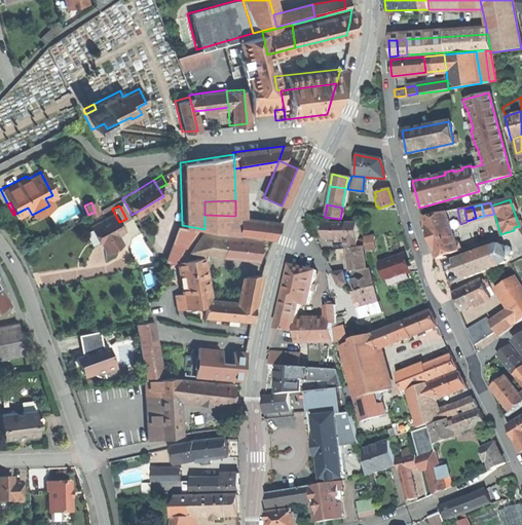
[(457,209),(445,212),(450,227),(460,224),(457,209)]
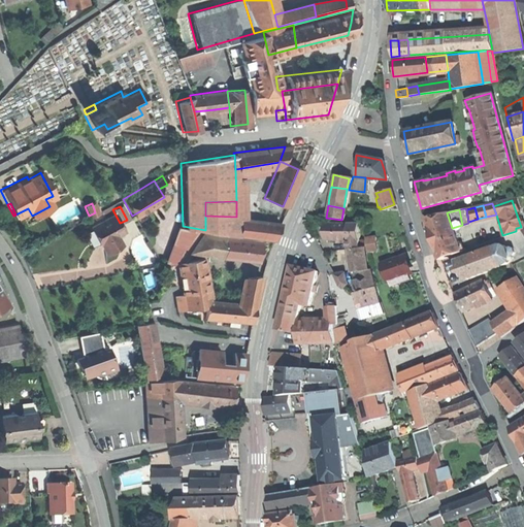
[(424,218),(430,235),(452,228),(447,212),(424,218)]
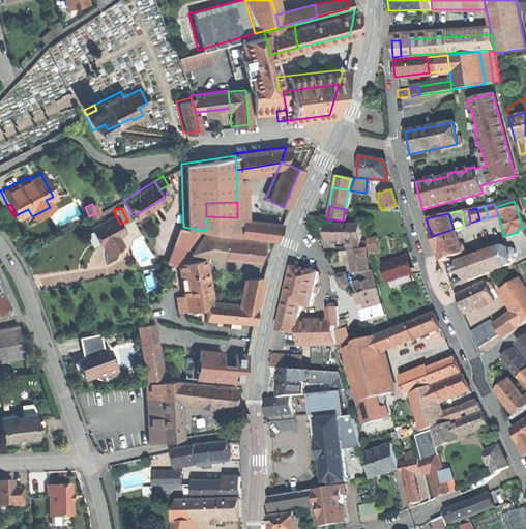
[(111,215),(88,229),(97,245),(103,255),(118,245),(113,236),(116,235),(113,229),(117,227),(111,215)]
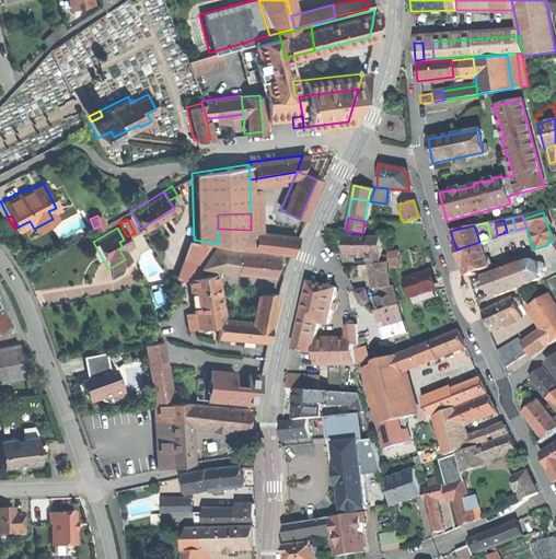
[(251,248),(251,230),(218,229),(218,244),(251,248)]
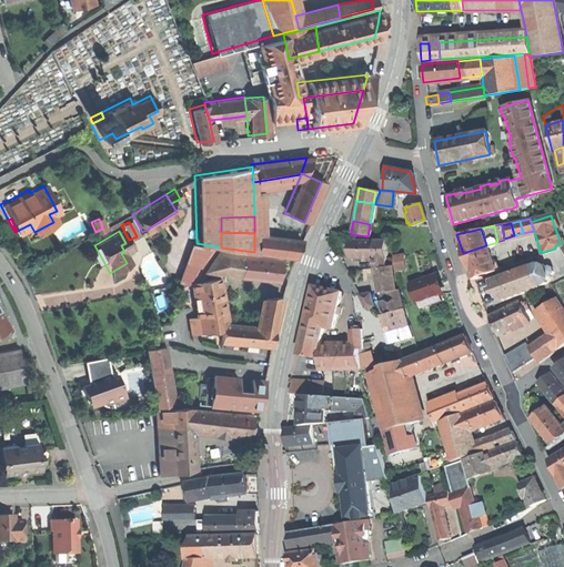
[(298,241),(254,233),(254,252),(291,257),(298,241)]
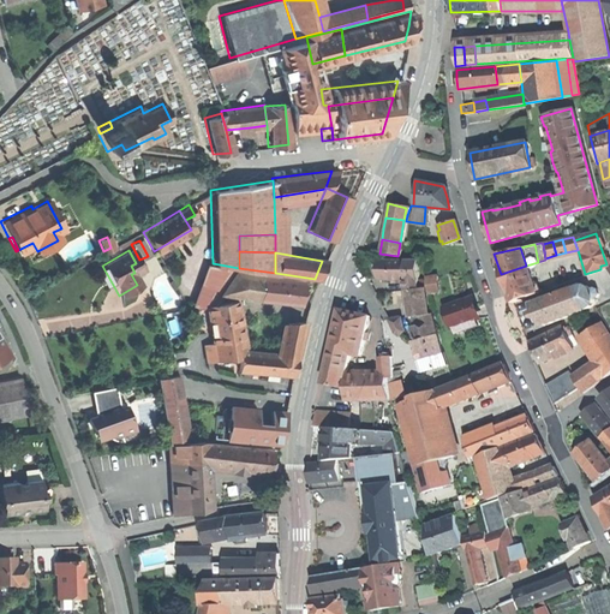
[(380,280),(402,280),(402,261),(380,261),(380,270),(380,280)]
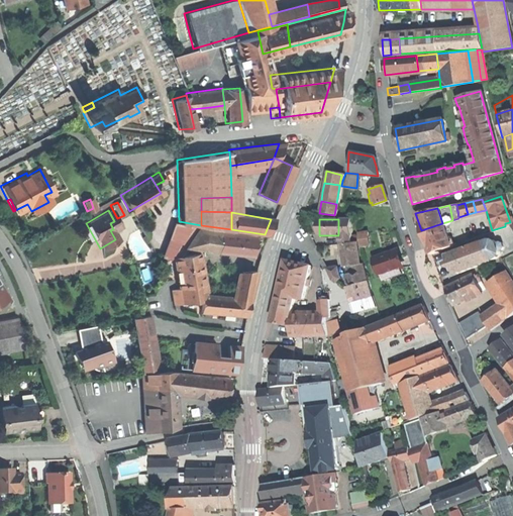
[(338,219),(338,235),(349,229),(349,219),(338,219)]
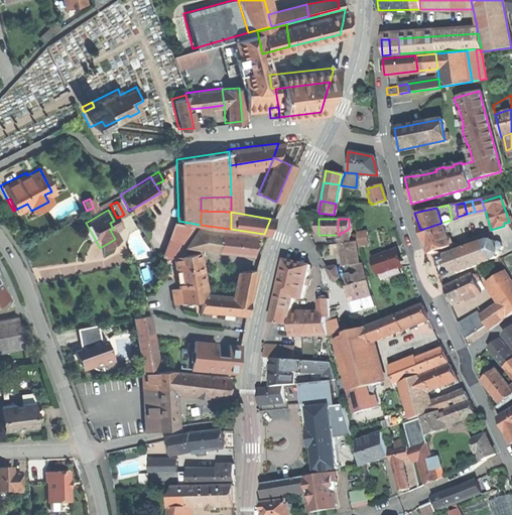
[(87,243),(95,239),(86,223),(78,227),(83,236),(87,243)]
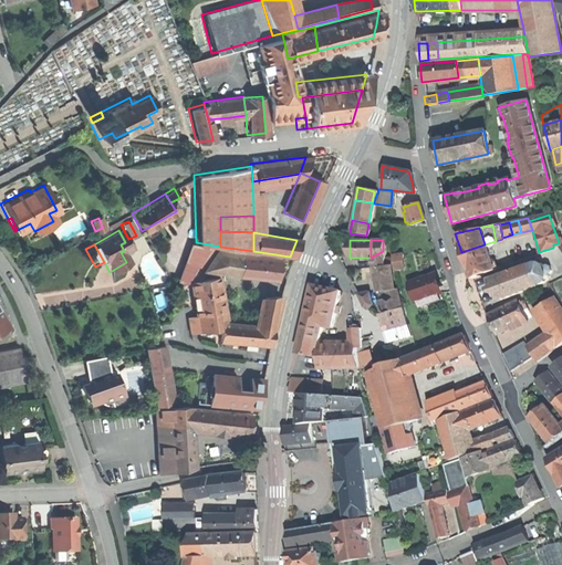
[(466,265),(469,278),(492,270),(485,244),(461,252),(466,265)]
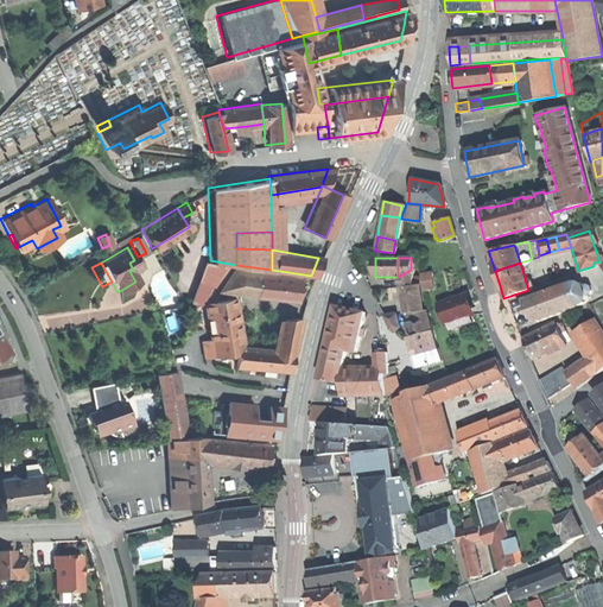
[(194,304),(201,303),(204,302),(228,267),(202,264),(188,298),(194,304)]
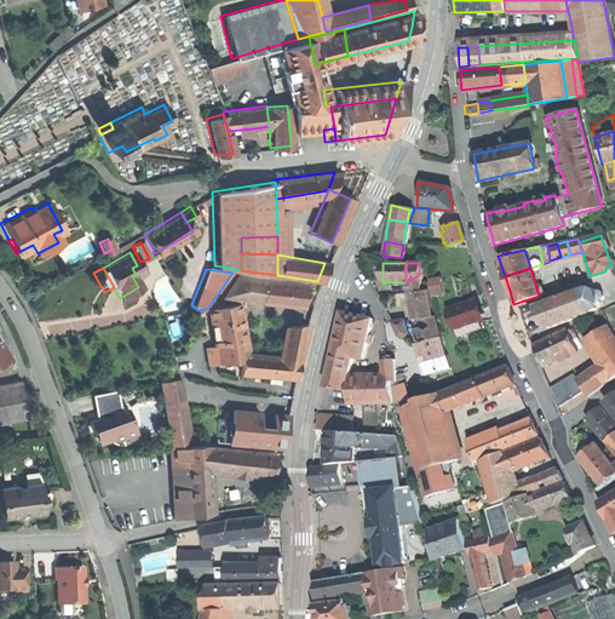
[(235,298),(258,302),(260,279),(234,273),(211,308),(236,303),(235,298)]
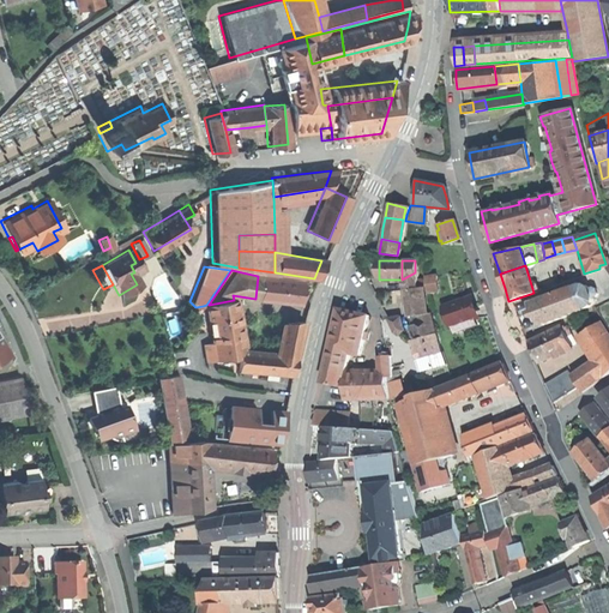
[(590,274),(592,280),(603,276),(601,270),(590,274)]
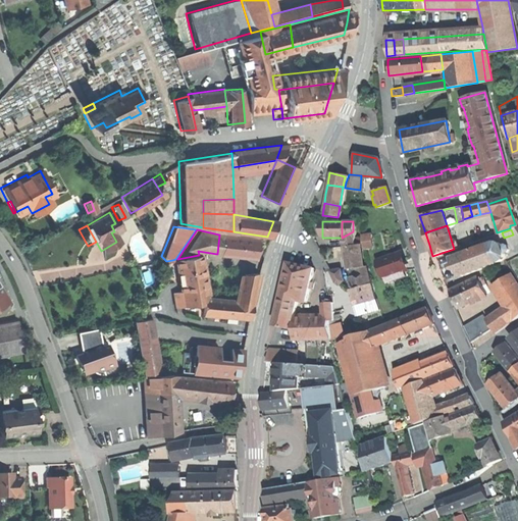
[(342,238),(343,246),(357,245),(356,231),(353,231),(342,238)]
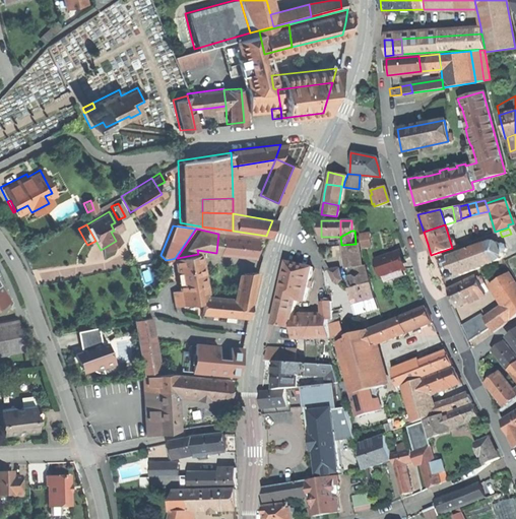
[(253,238),(218,234),(216,253),(251,257),(252,248),(253,238)]
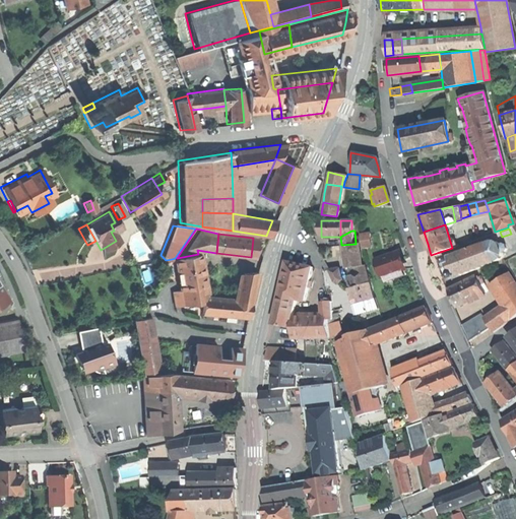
[(358,235),(359,247),(369,246),(367,234),(358,235)]
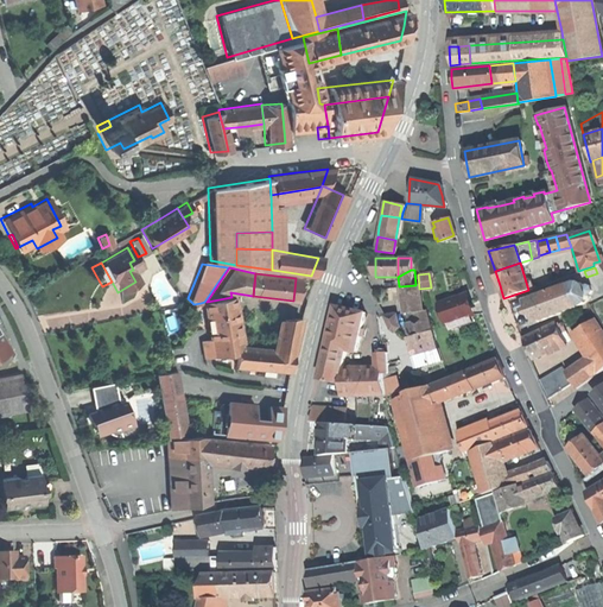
[(400,303),(401,313),(418,310),(416,285),(399,286),(400,298),(400,303)]
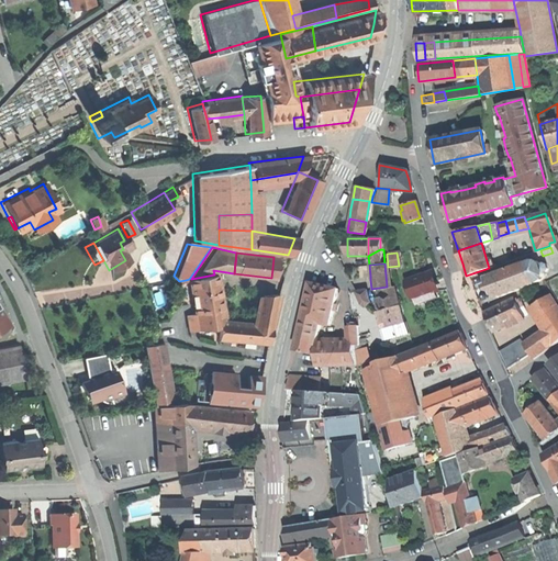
[(427,272),(403,280),(410,300),(411,300),(433,292),(434,292),(431,282),(427,272)]
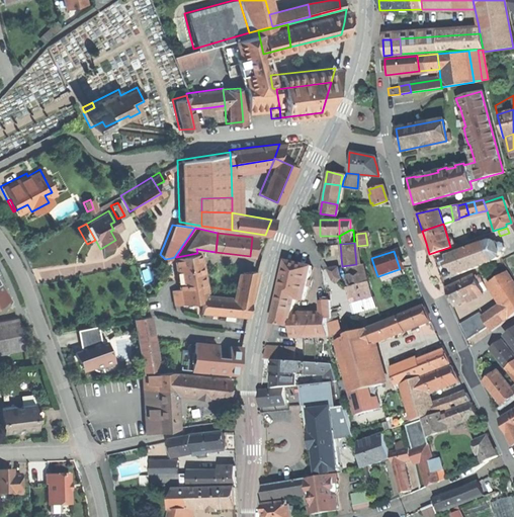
[(204,295),(197,253),(176,257),(174,257),(171,258),(176,289),(178,303),(199,299),(205,298),(204,295)]
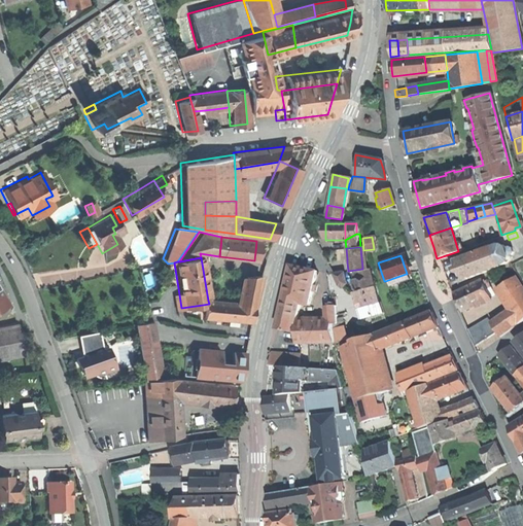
[(306,304),(313,269),(287,264),(283,281),(282,285),(280,299),(297,302),(306,304)]
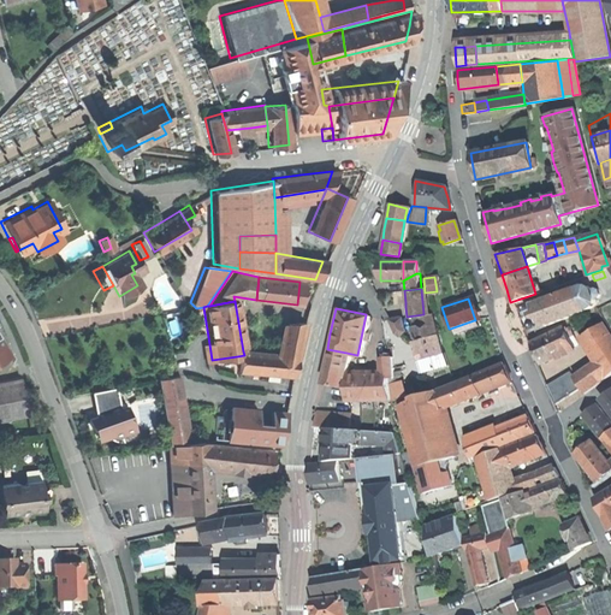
[(594,320),(589,311),(571,320),(576,330),(594,320)]
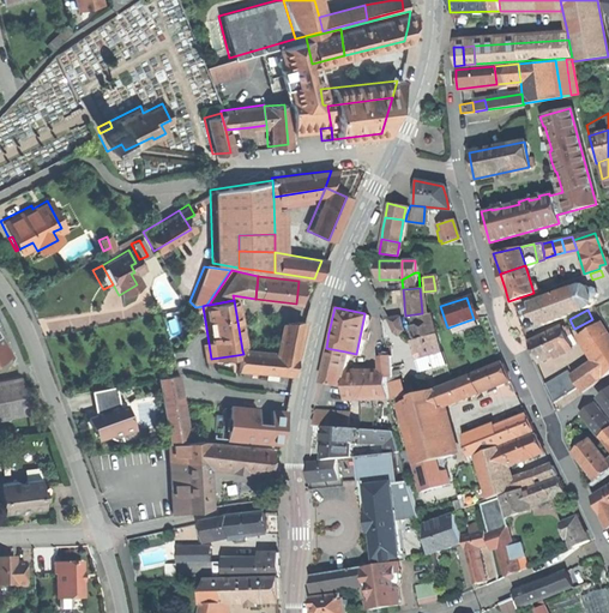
[(405,316),(406,326),(430,323),(428,313),(422,313),(405,316)]
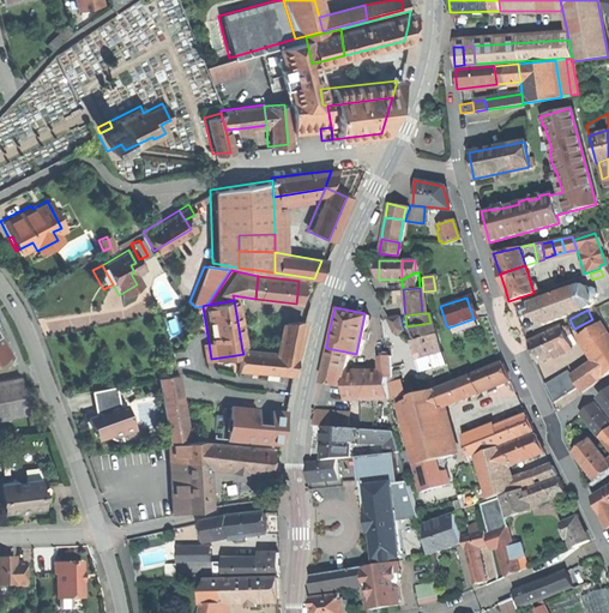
[(396,317),(387,318),(392,331),(396,335),(398,330),(396,317)]
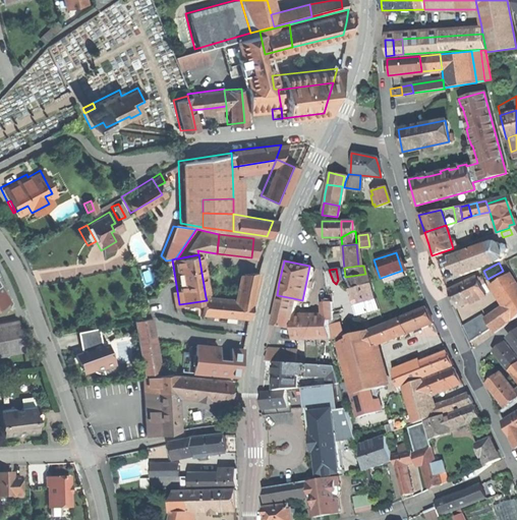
[(402,276),(401,271),(381,278),(383,282),(402,276)]
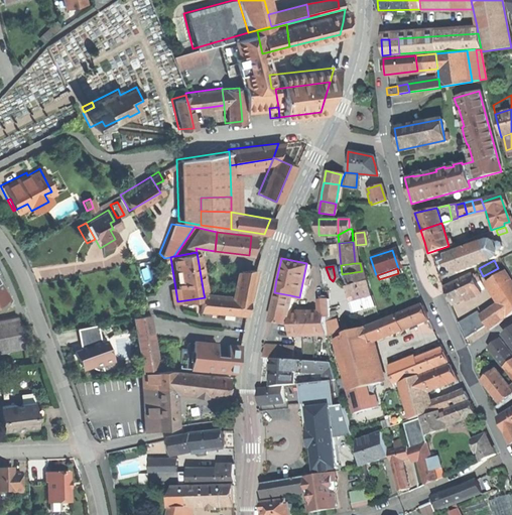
[(235,271),(230,297),(246,298),(252,270),(235,271)]
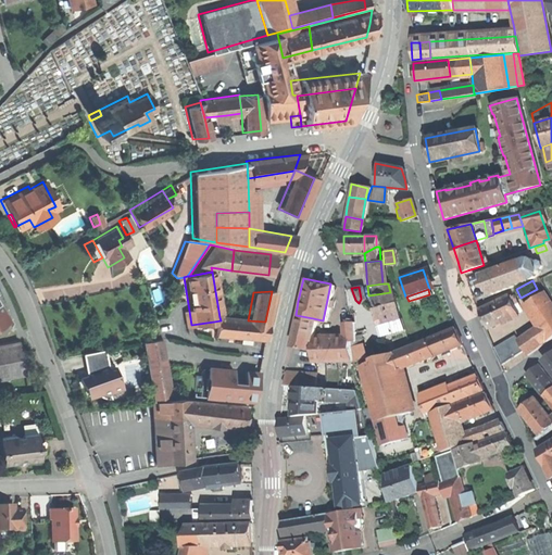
[(524,303),(538,325),(548,339),(551,336),(551,306),(542,291),(524,303)]
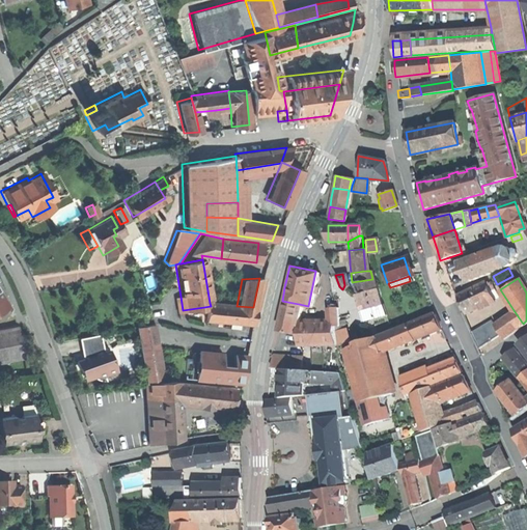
[(372,279),(352,282),(355,293),(373,287),(375,287),(372,279)]
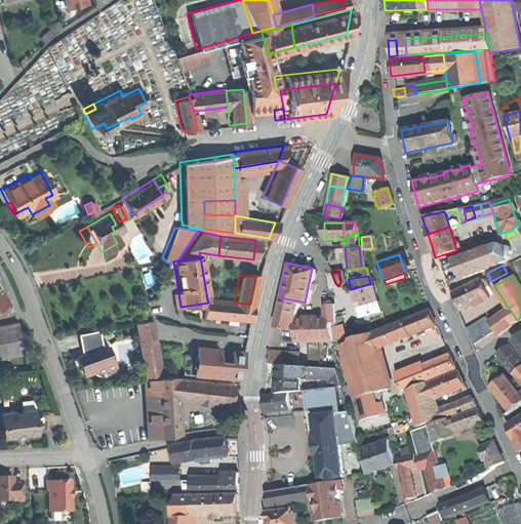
[(486,295),(478,279),(450,292),(454,300),(458,310),(486,295)]
